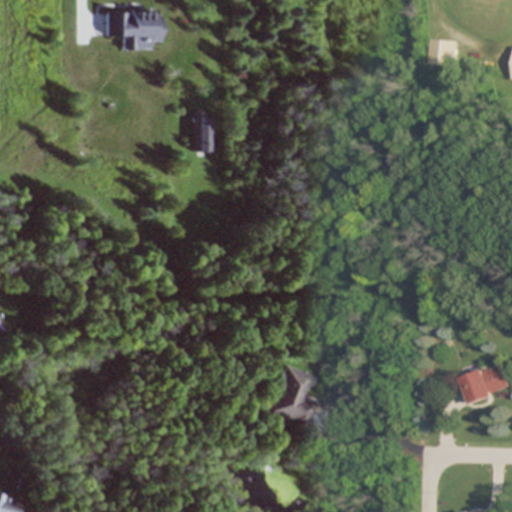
[(158,10),(103,10),(104,37),(120,36),(120,50),(149,49),(149,41),(159,41),(158,10)]
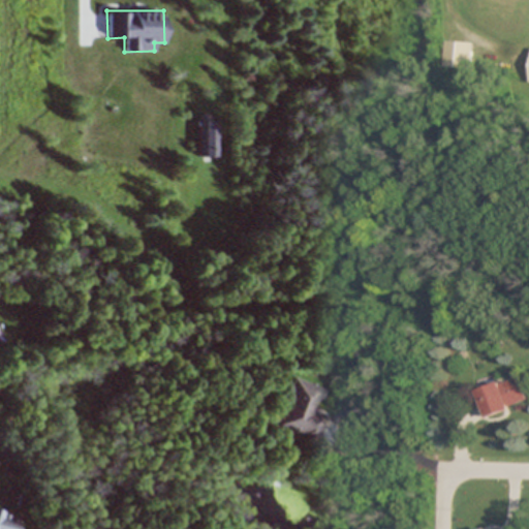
[(472,67),(472,42),(444,42),(444,67),(472,67)]
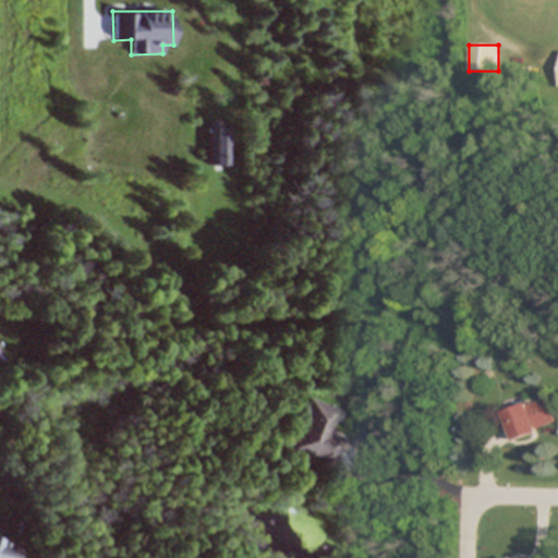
[(211,126),(211,165),(226,165),(226,126),(211,126)]
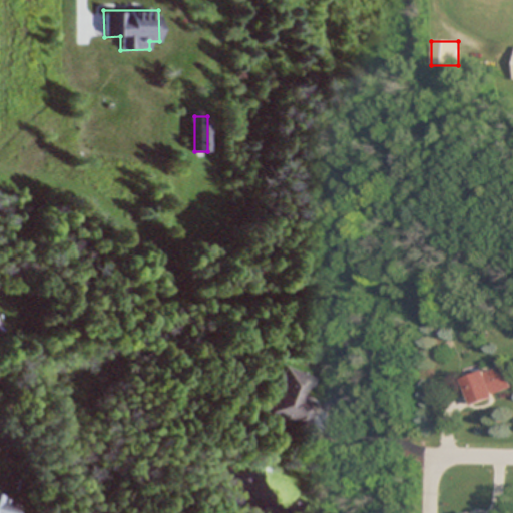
[(264,416),(307,431),(316,404),(306,400),(314,376),(282,365),(264,416)]
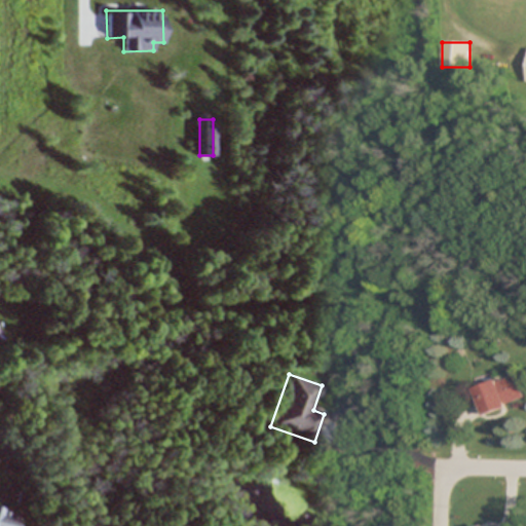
[(475,386),(483,414),(525,402),(518,374),(475,386)]
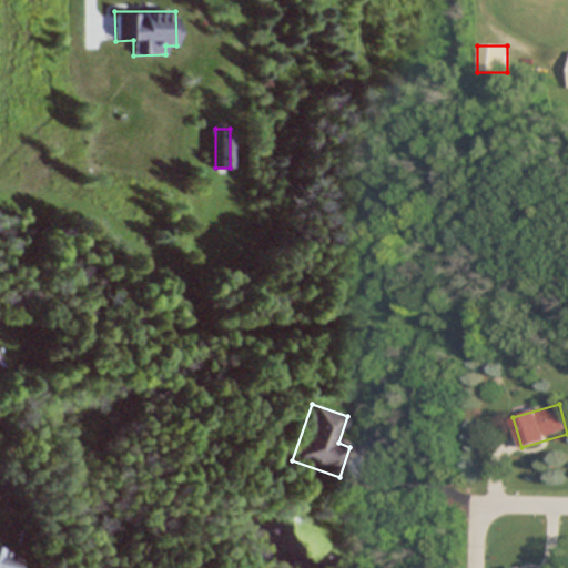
[(0,567),(11,567),(16,551),(0,547),(0,567)]
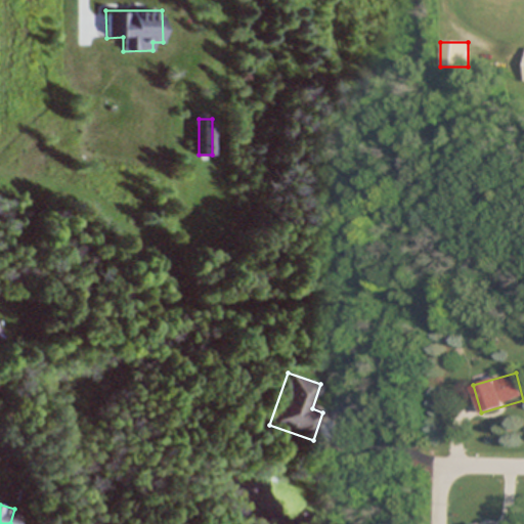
All buildings are outlined.
